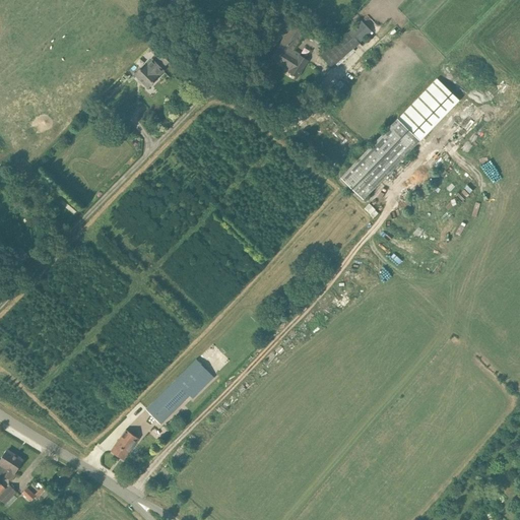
[(331,68),(333,66),(353,49),(372,31),(362,20),(322,56),(331,68)]
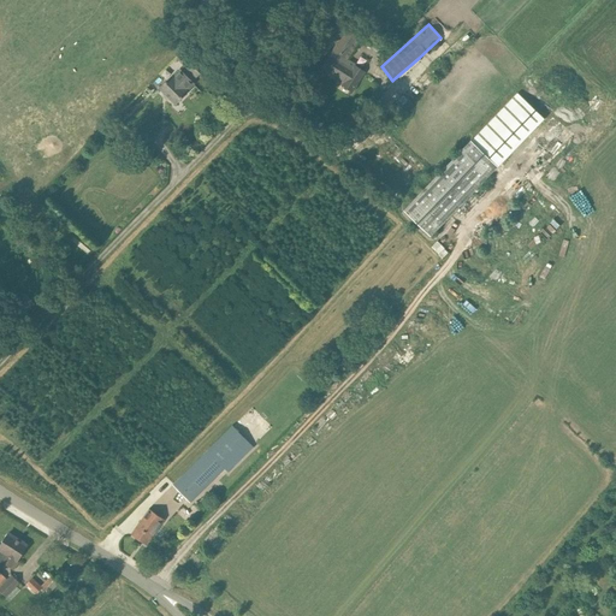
[(335,51),(323,70),(344,83),(342,86),(353,93),(366,72),(349,60),(362,39),(345,29),(333,51),(335,51)]
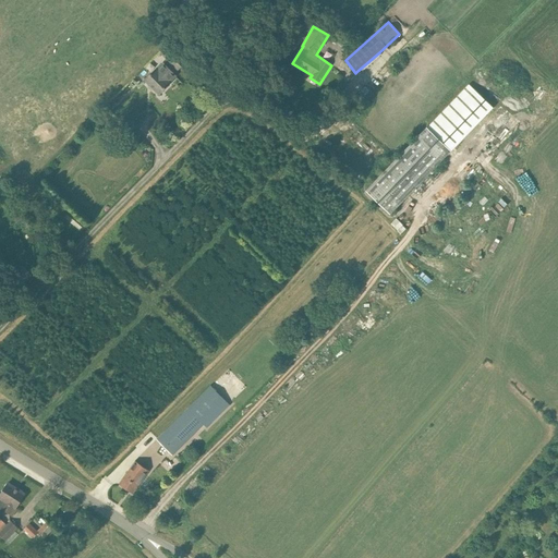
[(156,70),(145,81),(159,94),(170,83),(177,76),(164,62),(156,70)]
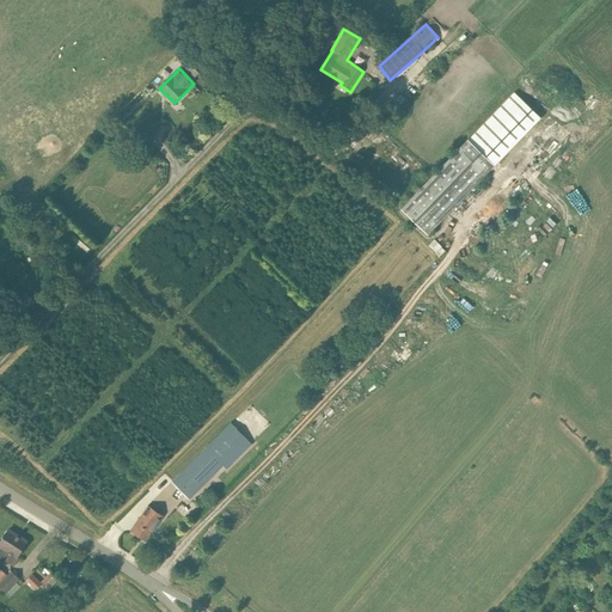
[(473,135),(499,160),(540,117),(514,92),(473,135)]
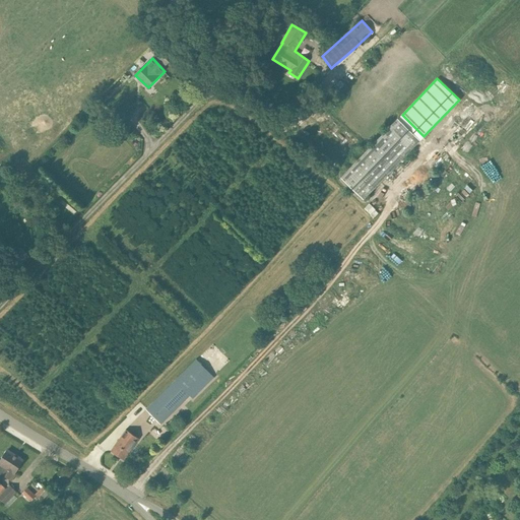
[(364,199),(420,140),(398,119),(341,178),(364,199)]
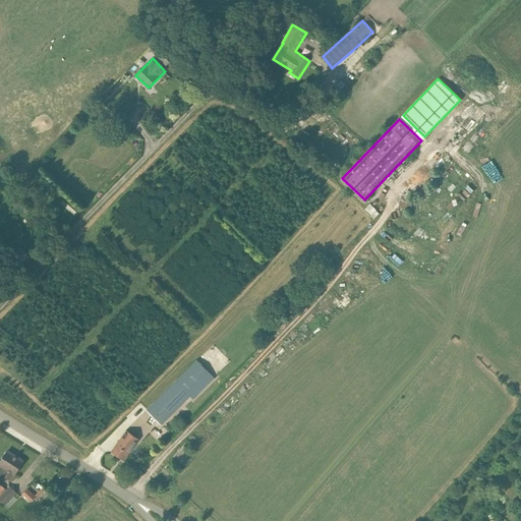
[(27,258),(18,248),(8,257),(17,268),(27,258)]
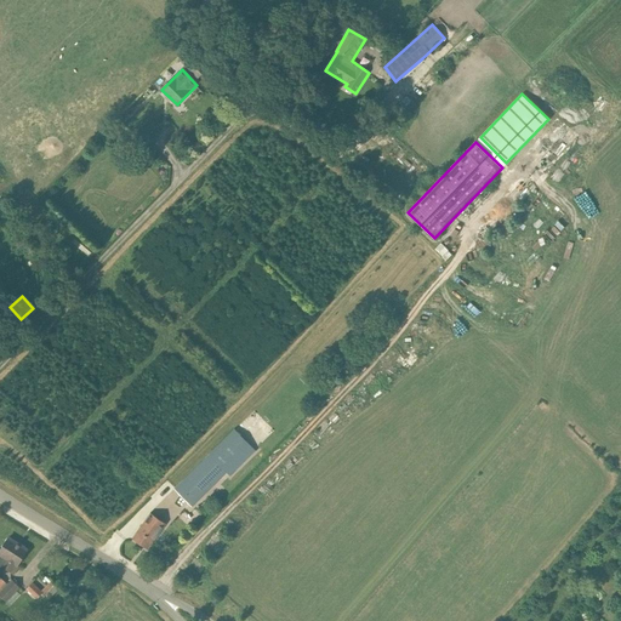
[(229,476),(256,450),(235,429),(209,455),(229,476)]
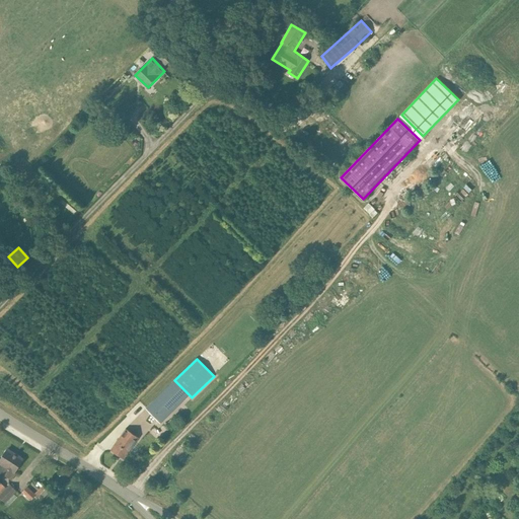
[(174,380),(146,409),(160,424),(190,395),(174,380)]
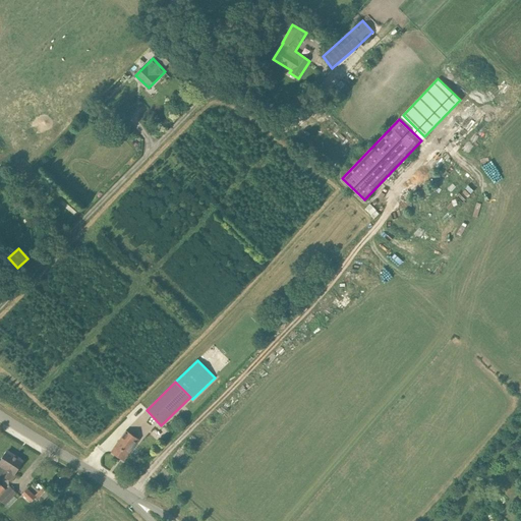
[(124,460),(139,441),(127,431),(112,451),(124,460)]
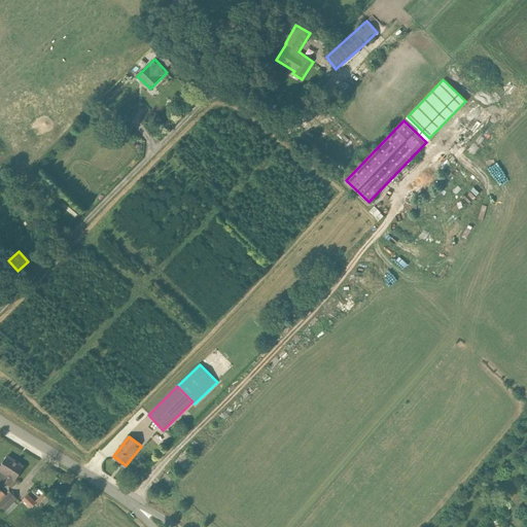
[(24,466),(8,456),(0,467),(0,483),(1,481),(12,488),(16,481),(15,480),(24,466)]
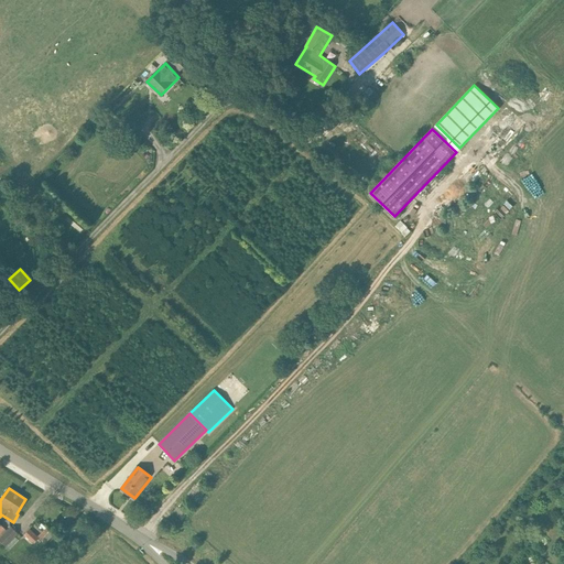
[(0,542),(1,542),(6,546),(10,550),(19,540),(15,538),(19,533),(11,527),(4,532),(3,531),(6,529),(0,523),(0,542)]
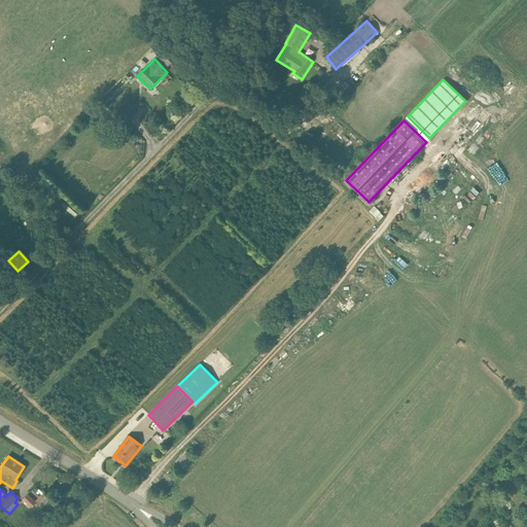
[(28,494),(23,500),(32,508),(36,503),(37,502),(36,501),(28,494)]
